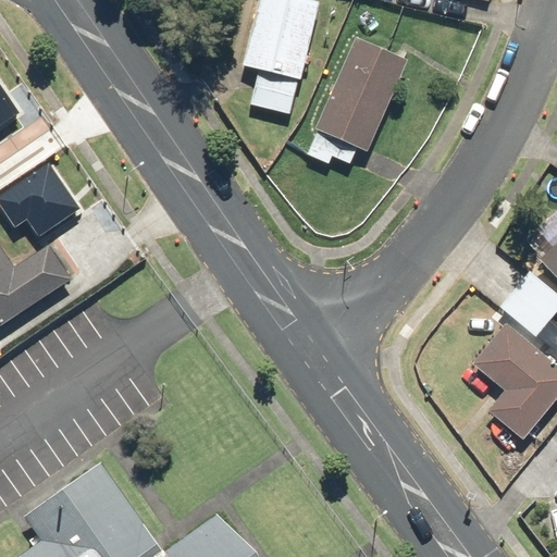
[(252,110),(296,118),(318,0),(258,0),(246,66),(260,70),(252,110)]
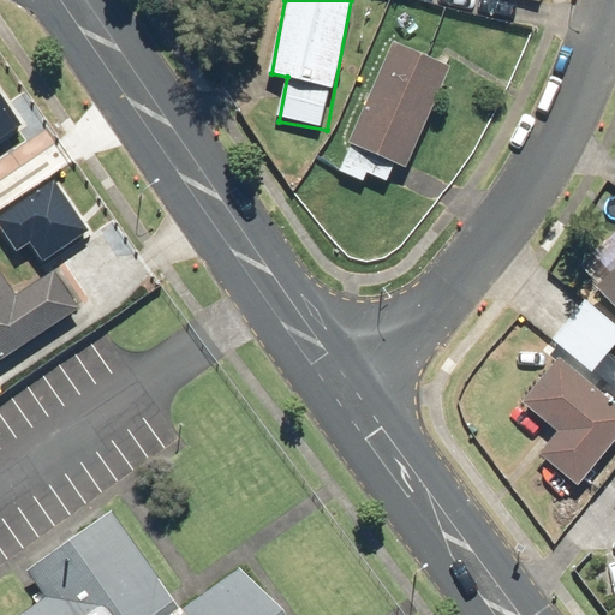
[(351,141),(354,143),(342,171),(365,180),(369,172),(386,179),(394,159),(410,165),(452,65),(392,40),(351,141)]
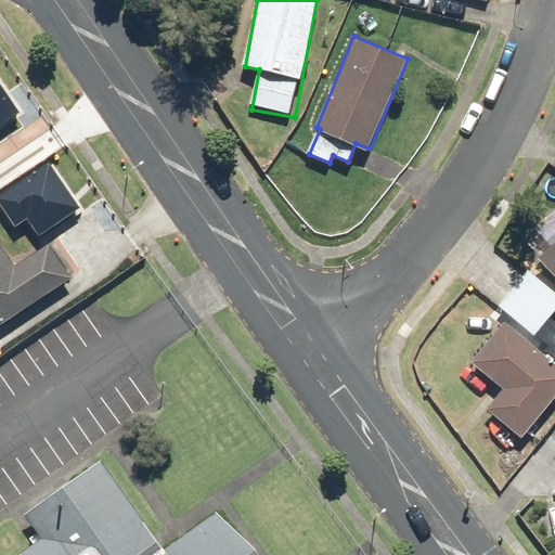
[(0,124),(24,108),(0,73),(0,124)]
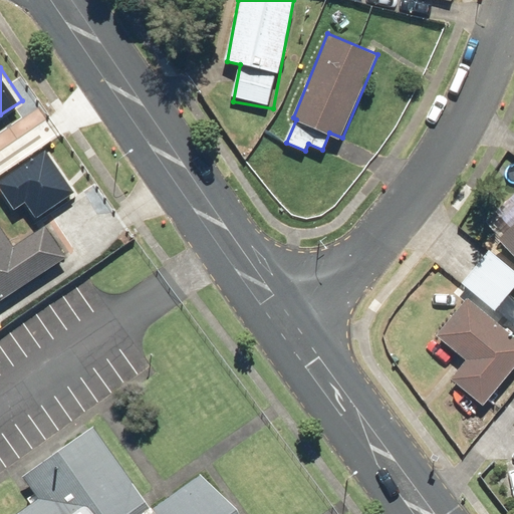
[(28,198),(38,212),(73,189),(46,148),(0,178),(0,182),(16,206),(28,198)]
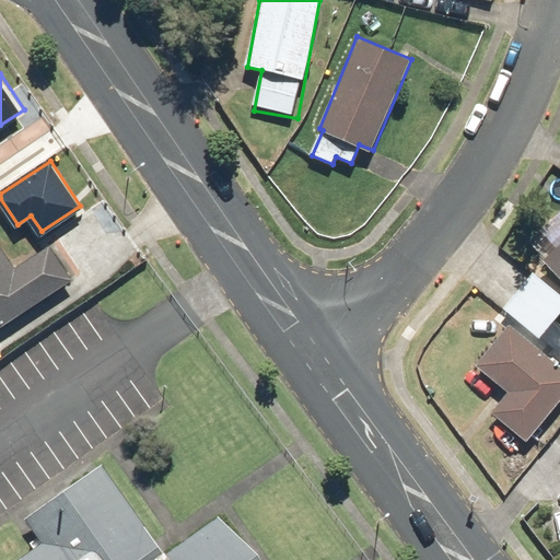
[(16,267),(0,242),(0,325),(72,278),(50,244),(16,267)]
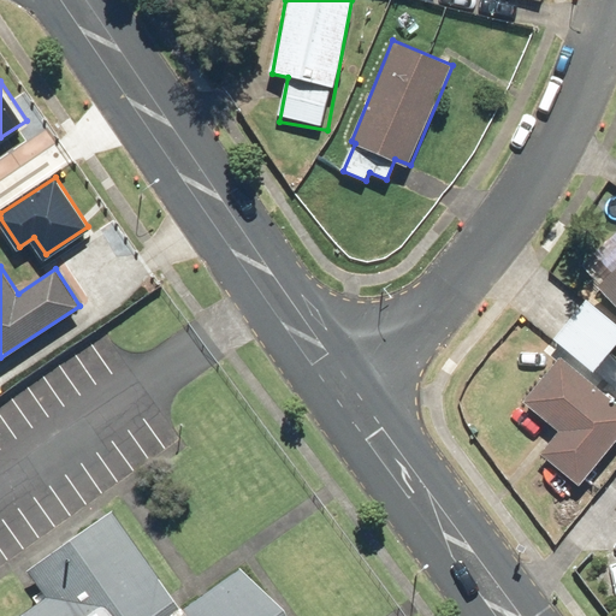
[(615,272),(599,289),(615,307),(615,272)]
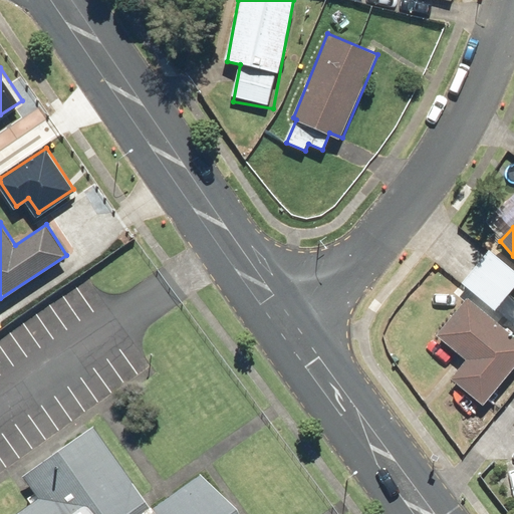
[(513,289),(513,270),(490,251),(461,285),(494,313),(497,311),(513,325),(513,297),(510,294),(513,289)]
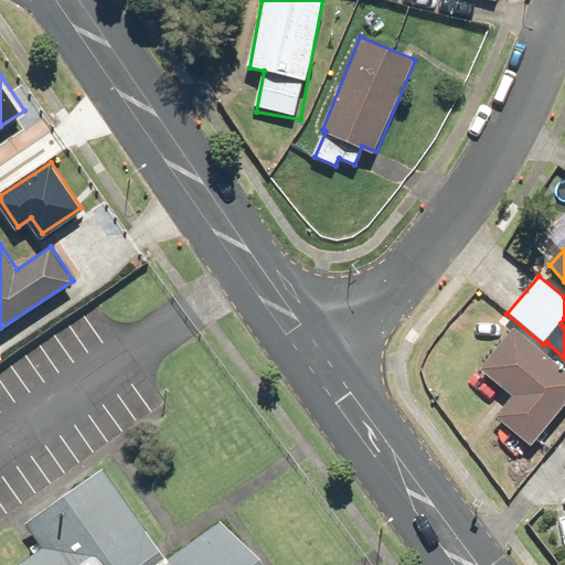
[(564,370),(514,328),(482,368),(513,393),(496,415),(532,446),(564,405),(564,370)]
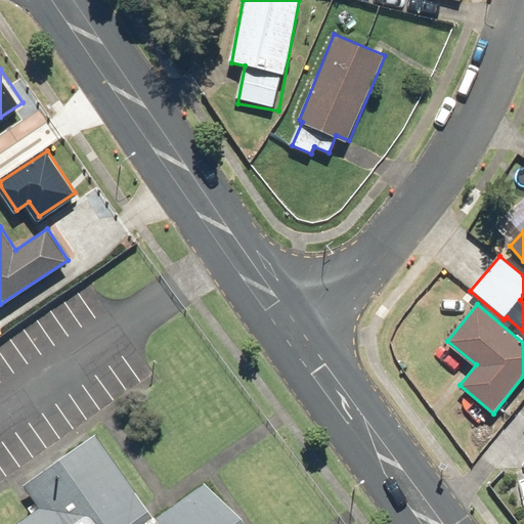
[(17,523),(243,523),(212,480),(158,518),(95,429),(20,481),(40,509),(17,523)]
